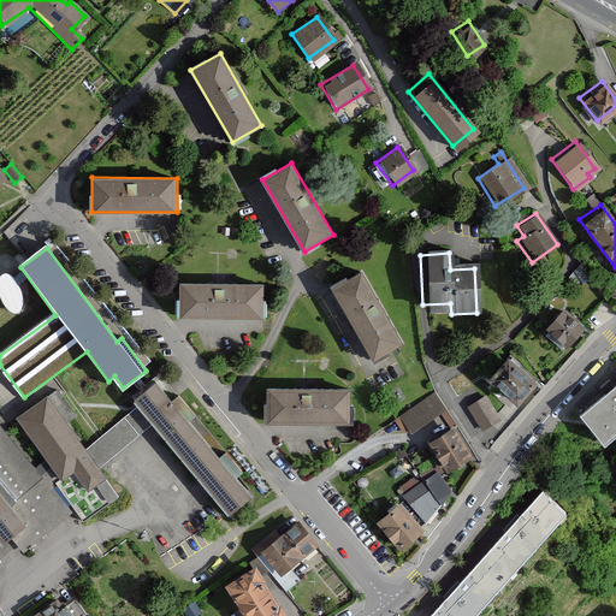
[(361,273),(332,290),(373,362),(403,345),(361,273)]
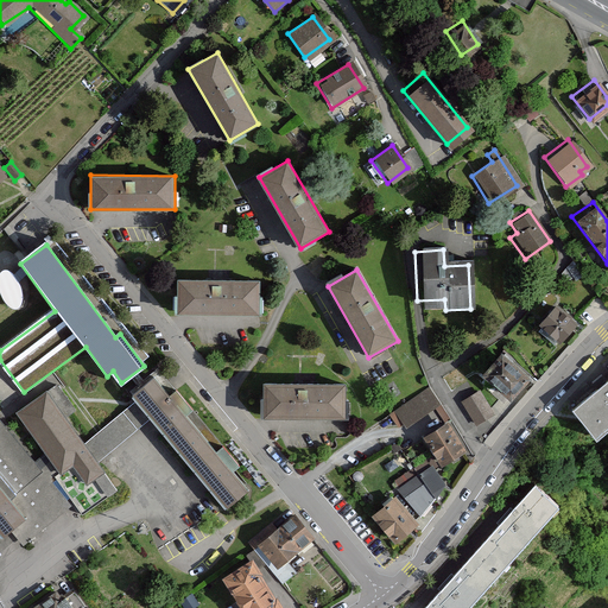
[(177,280),(177,315),(260,315),(260,282),(177,280)]
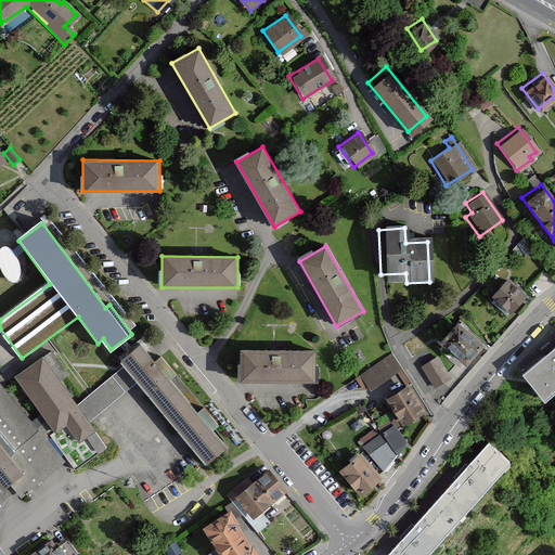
[(504,274),(487,291),(505,308),(521,292),(504,274)]
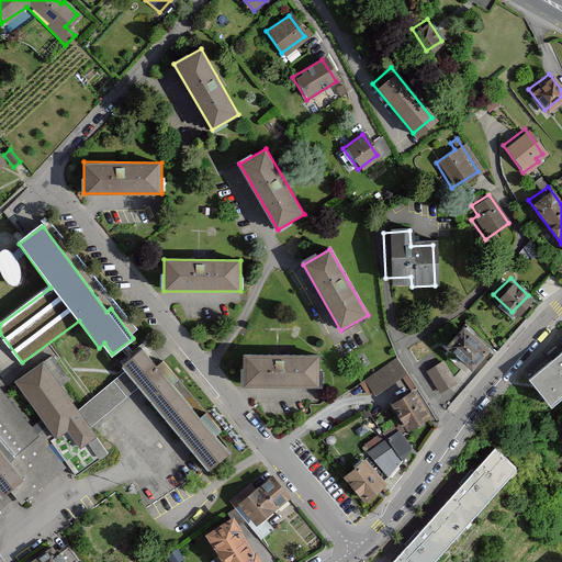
[(439,341),(467,363),(483,344),(456,321),(439,341)]
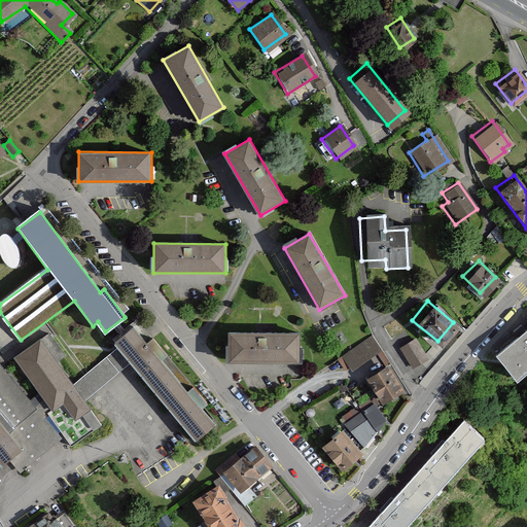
[(132,361),(196,438),(213,424),(135,329),(116,344),(119,347),(132,361)]
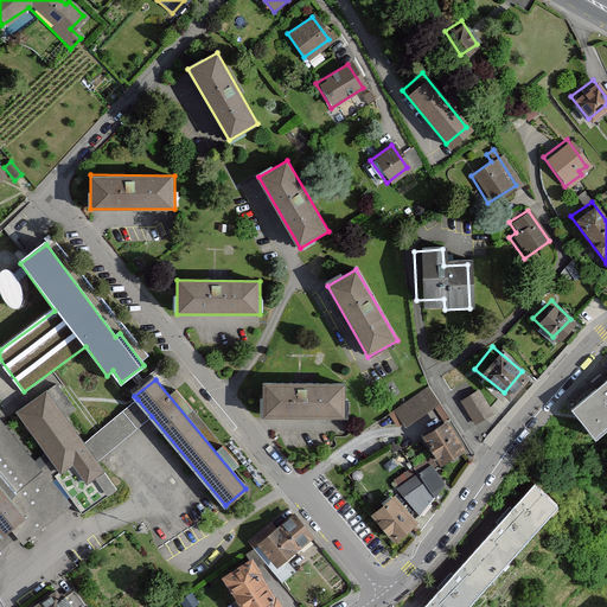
[(606,381),(572,410),(593,436),(606,425),(606,381)]
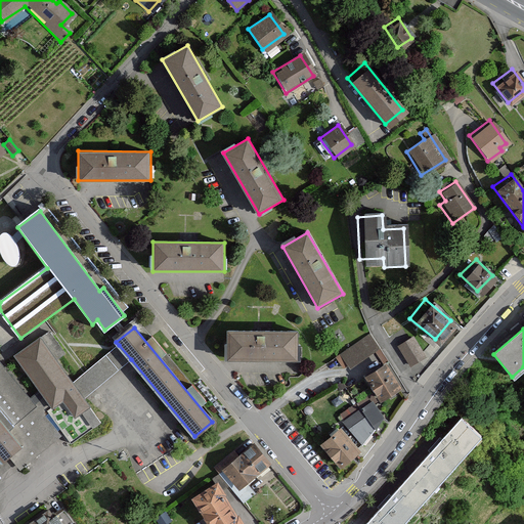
[(0,359),(0,462),(3,466),(11,457),(22,469),(58,438),(42,412),(51,405),(54,407),(62,401),(76,418),(91,407),(85,399),(74,384),(55,359),(64,352),(50,332),(15,357),(40,390),(32,397),(0,359)]
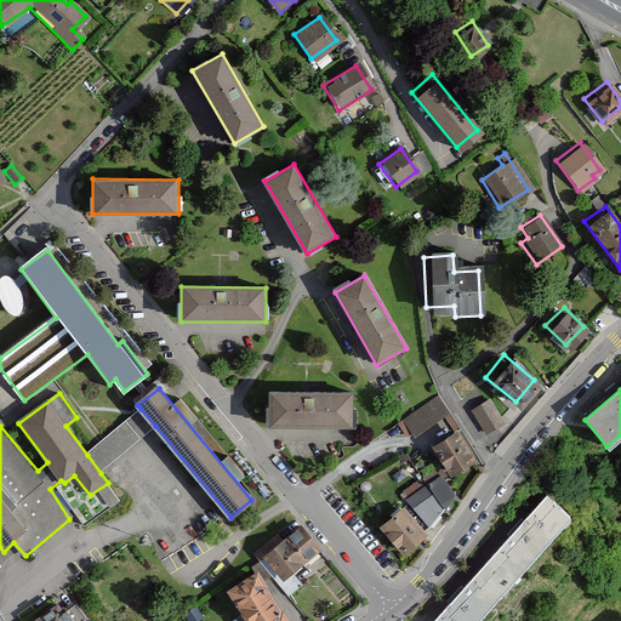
[(267,393),(267,427),(353,427),(353,393),(267,393)]
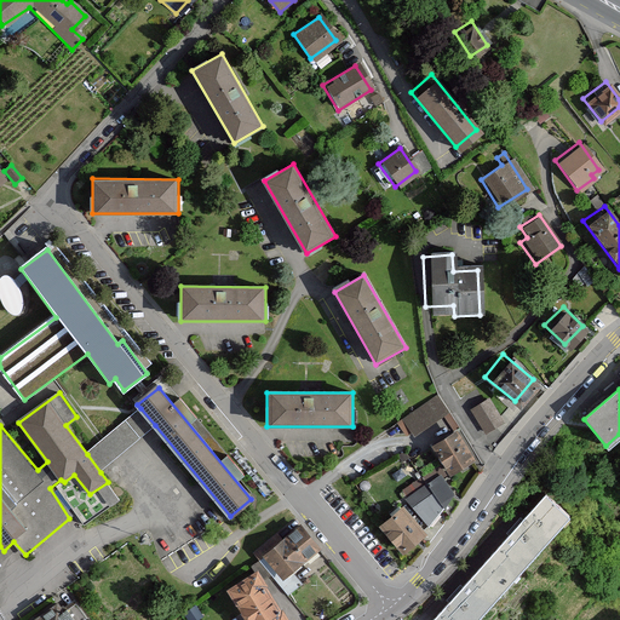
[(394,423),(403,436),(408,432),(411,436),(446,412),(434,395),(394,423)]
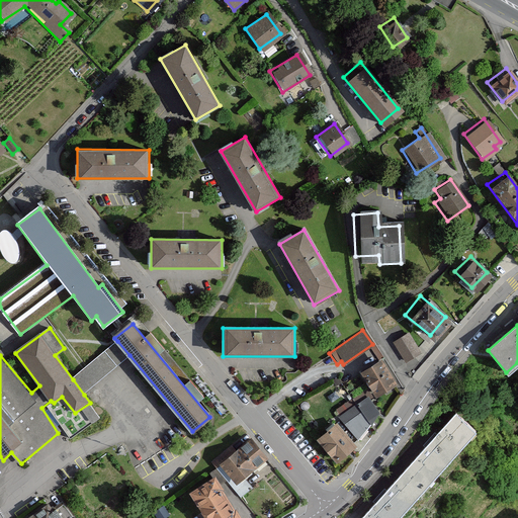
[(390,341),(401,361),(418,351),(406,331),(390,341)]
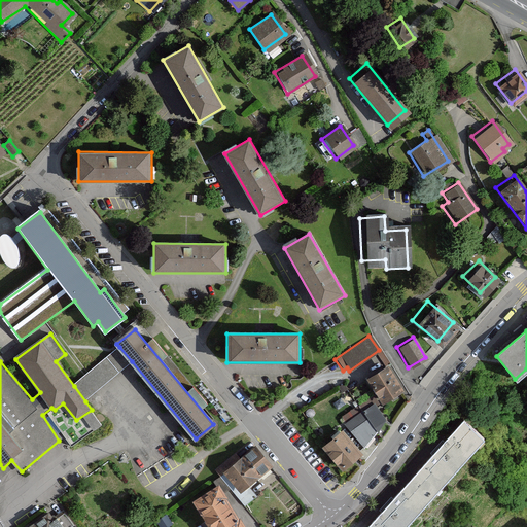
[(119,347),(74,386),(85,401),(132,361),(119,347)]
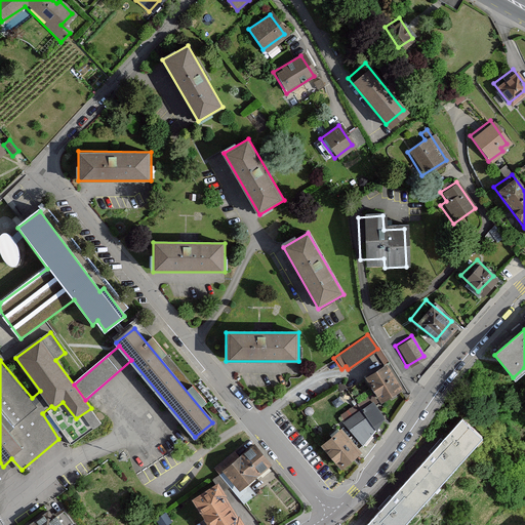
[(361,373),(375,399),(398,386),(384,360),(361,373)]
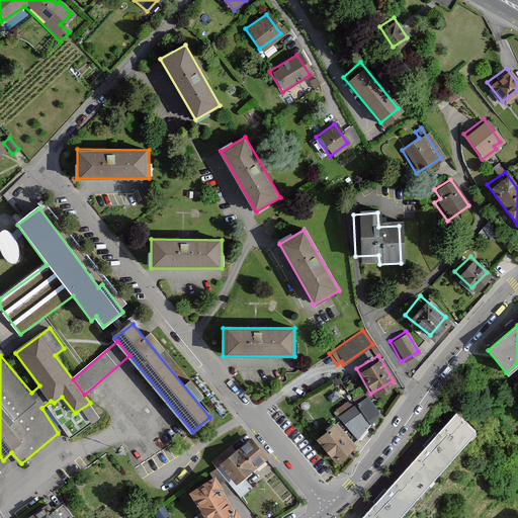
[(380,415),(363,392),(338,411),(356,433),(380,415)]
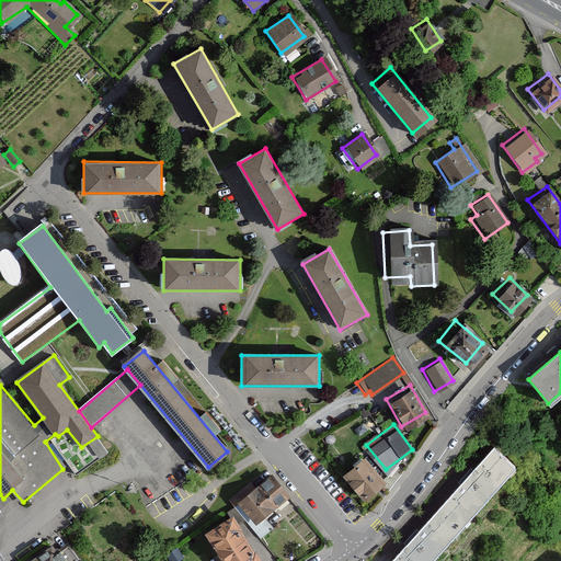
[(428,560),(514,465),(493,446),(392,560),(428,560)]
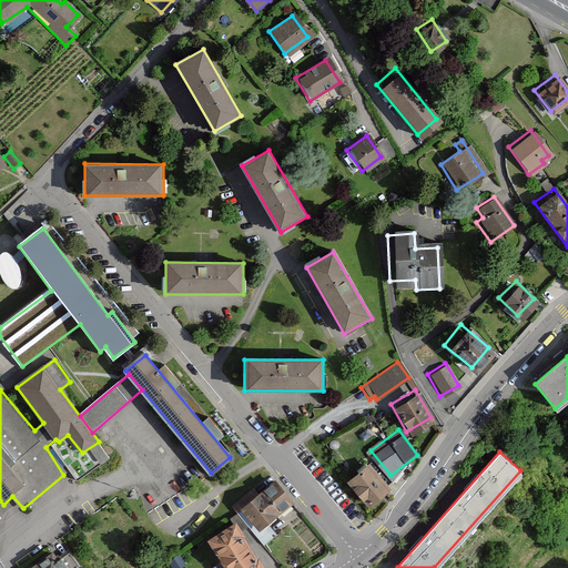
[(342,477),(362,504),(384,485),(364,460),(342,477)]
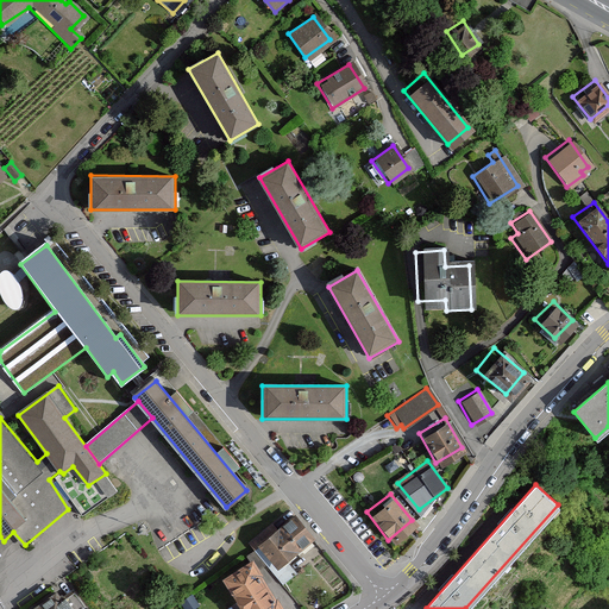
[(245,541),(281,584),(296,572),(284,559),(313,537),(292,510),(257,538),(253,534),(245,541)]
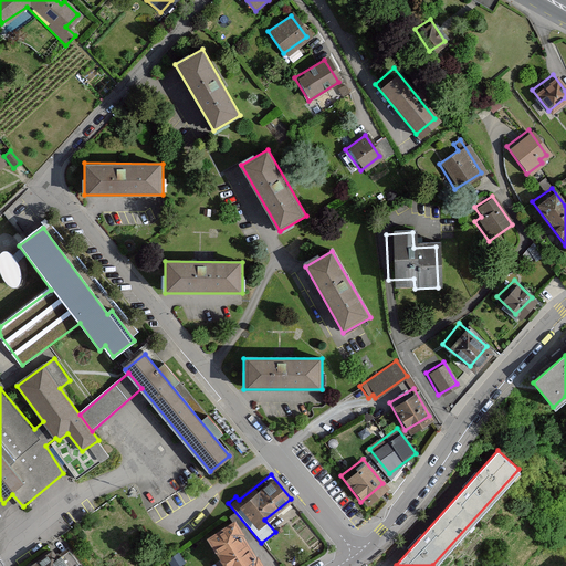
[(200,531),(221,565),(255,565),(259,564),(229,514),(200,531)]
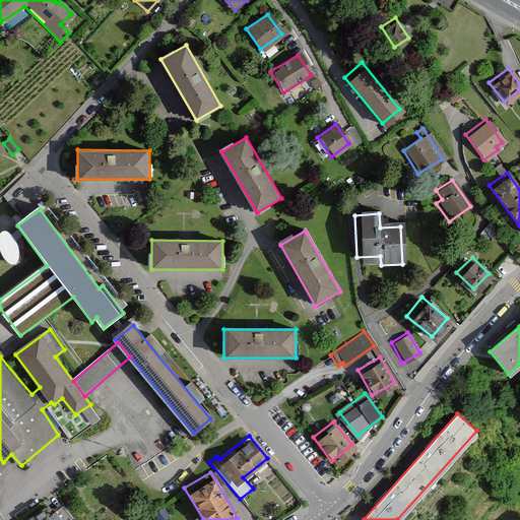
[(290,495),(274,476),(266,482),(282,502),(290,495)]
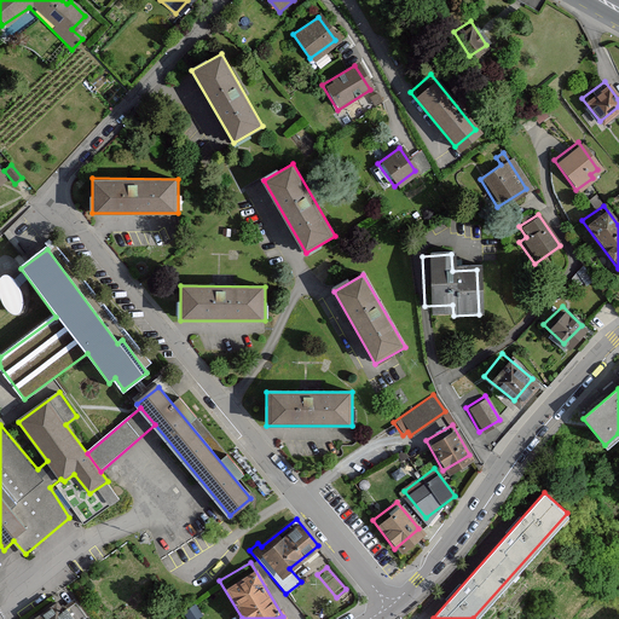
[(88,618),(70,594),(38,618),(88,618)]
